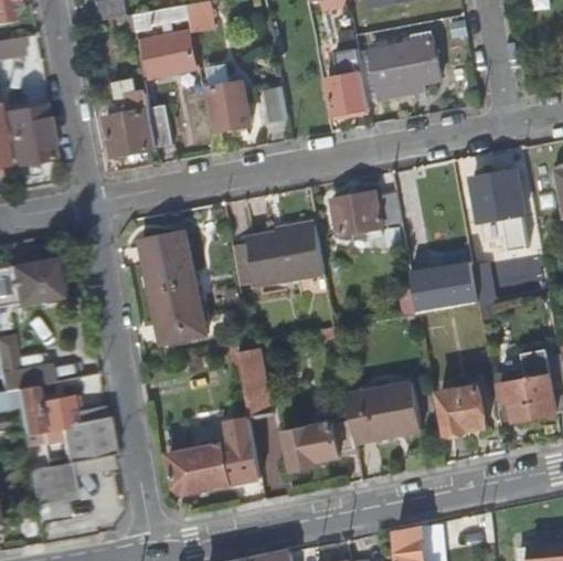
[(0,0),(0,20),(10,19),(7,1),(11,0),(0,0)]
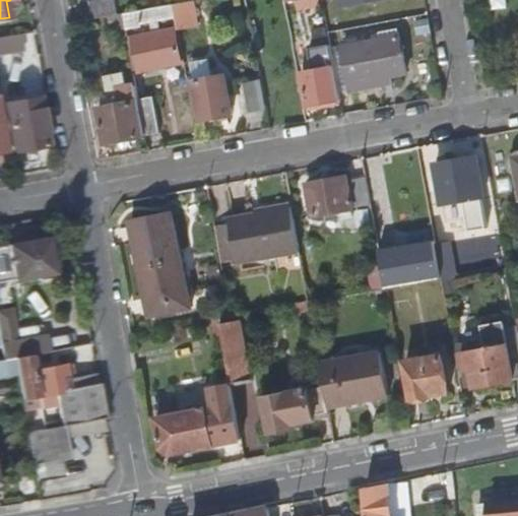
[(89,3),(92,20),(107,17),(118,15),(115,0),(105,0),(89,3)]
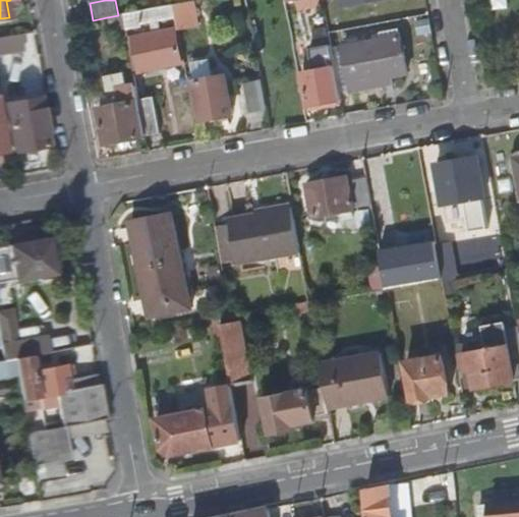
[(172,5),(176,31),(197,25),(192,1),(172,5)]
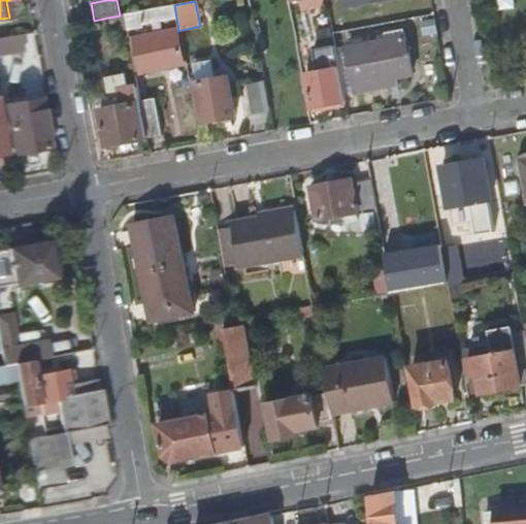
[(122,40),(128,39),(123,14),(120,15),(108,18),(112,35),(122,40)]
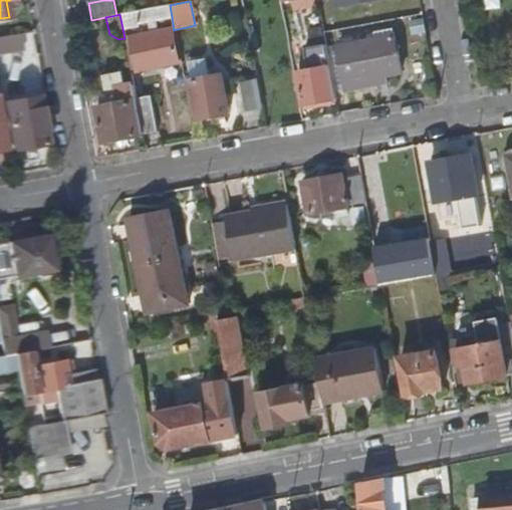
[(170,33),(131,40),(138,76),(177,68),(170,33)]
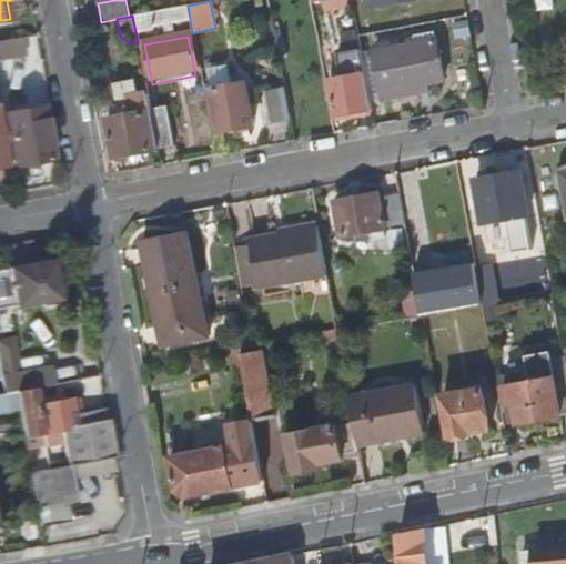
[(437,39),(376,51),(385,97),(427,89),(426,81),(444,78),(437,39)]
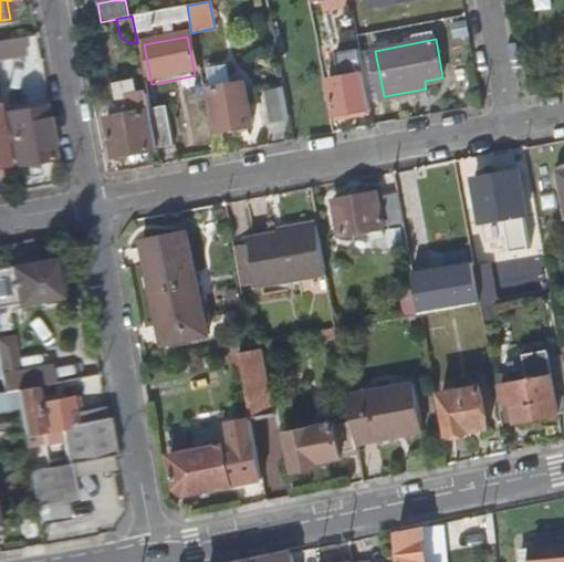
[(333,115),(371,107),(365,73),(327,80),(333,115)]
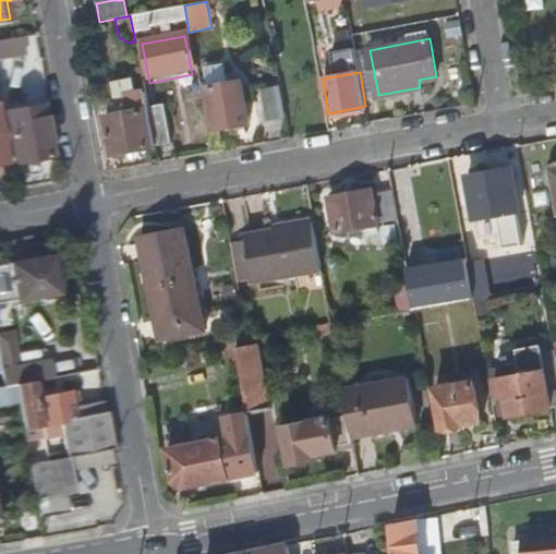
[(207,88),(215,128),(246,122),(240,81),(207,88)]
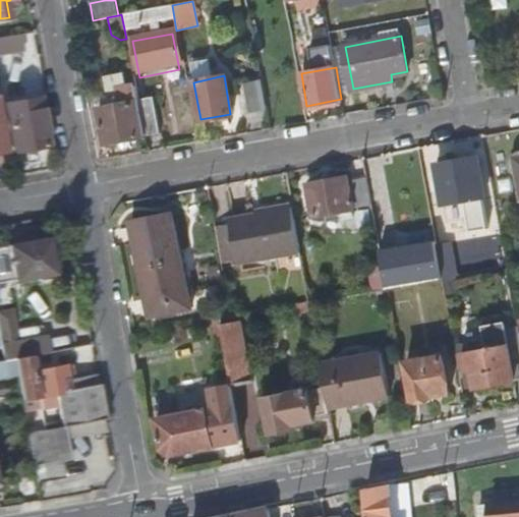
[(260,79),(241,82),(247,112),(265,109),(260,79)]
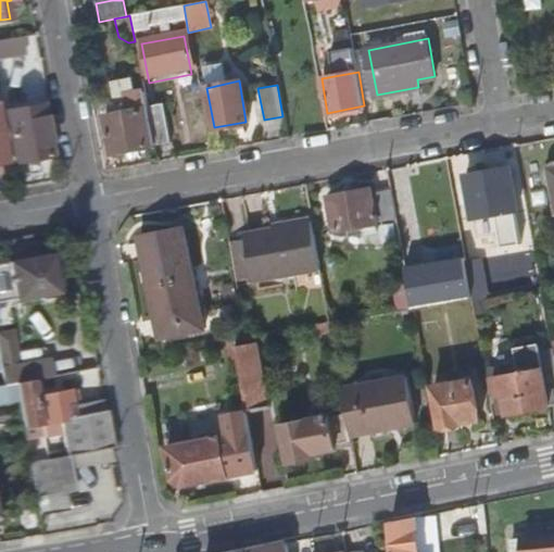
[(198,89),(205,129),(214,127),(206,88),(198,89)]
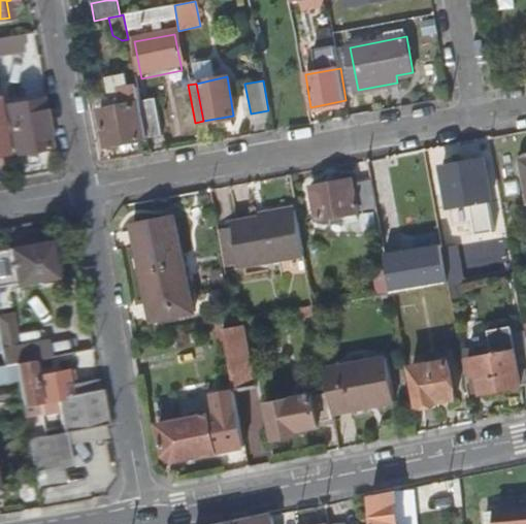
[(104,146),(148,139),(137,86),(106,92),(109,107),(97,109),(104,146)]
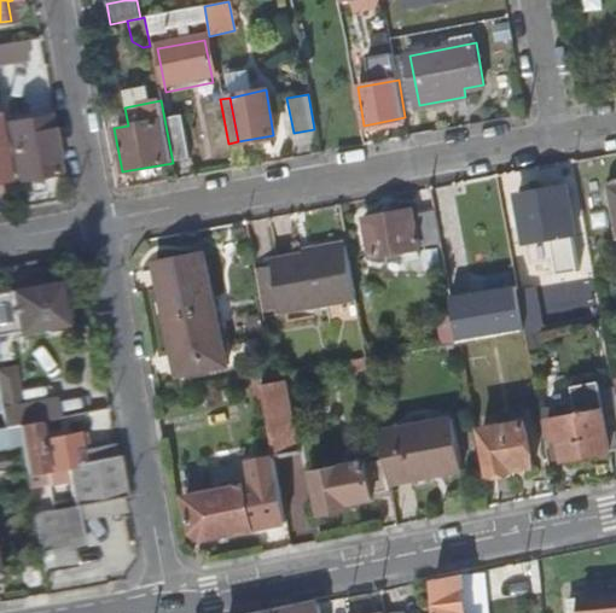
[(44,115),(0,123),(0,129),(9,180),(54,171),(44,115)]
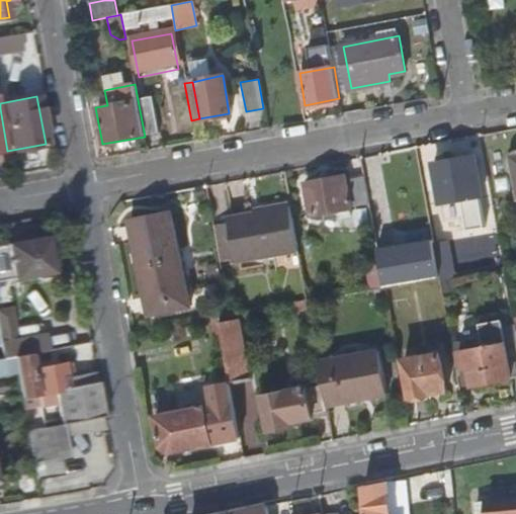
[(449,136),(452,151),(481,146),(478,130),(449,136)]
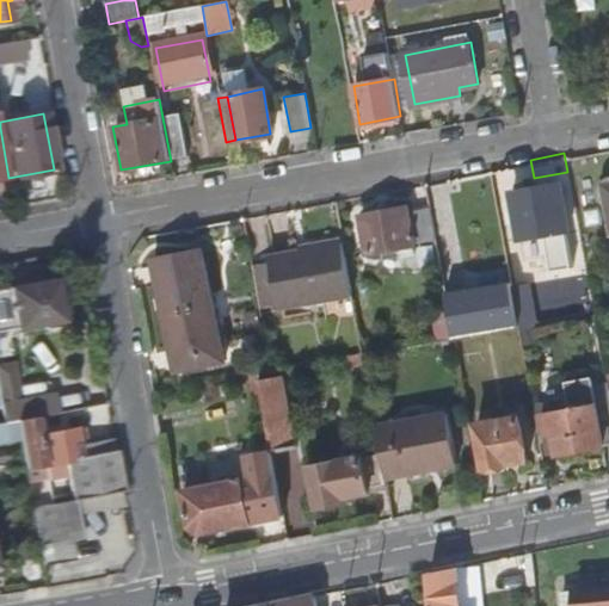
[(560,184),(511,193),(520,240),(568,232),(560,184)]
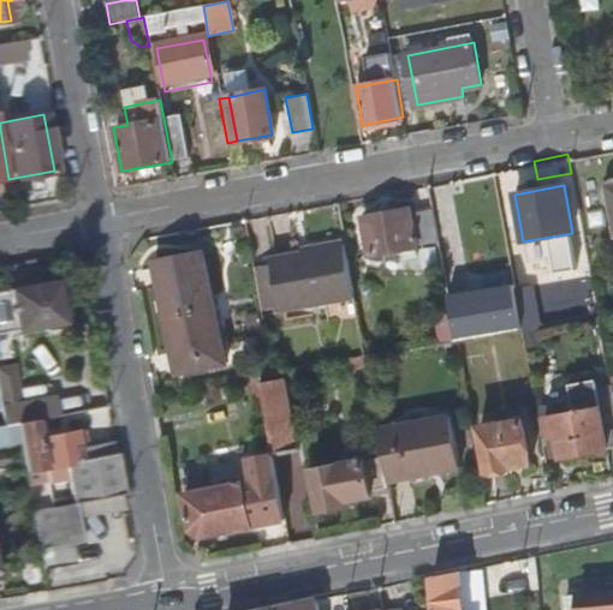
[(406,209),(362,217),(369,263),(415,255),(406,209)]
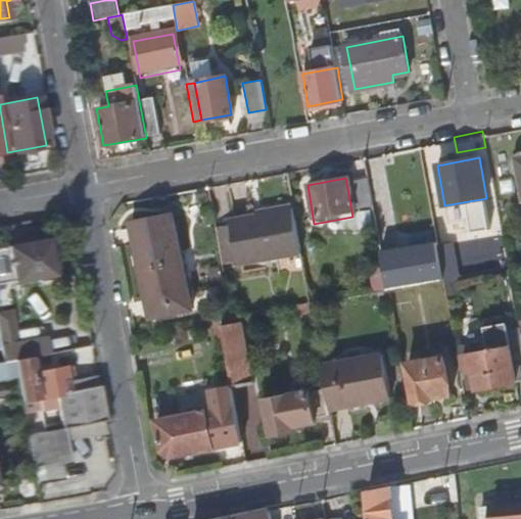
[(229,220),(230,226),(238,263),(239,267),(275,260),(279,276),(303,270),(292,206),(229,220)]
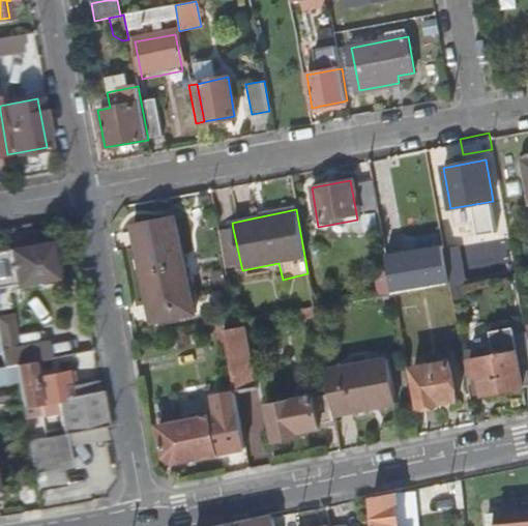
[(135,227),(143,272),(143,273),(184,265),(176,218),(135,227)]
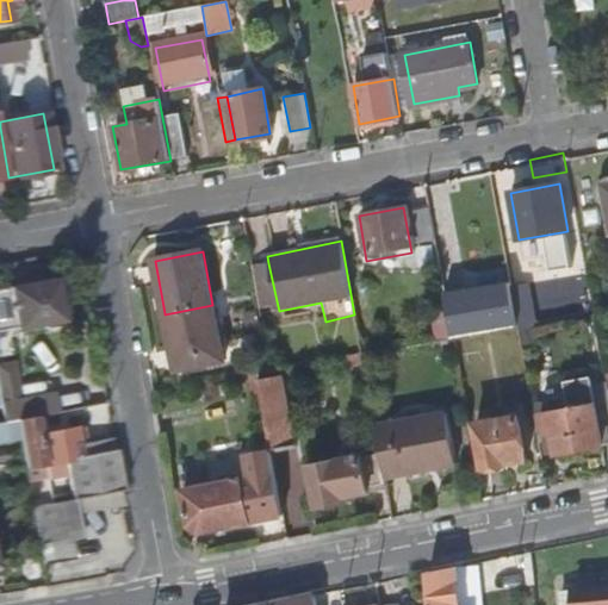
[(261,310),(278,306),(268,263),(253,266),(261,310)]
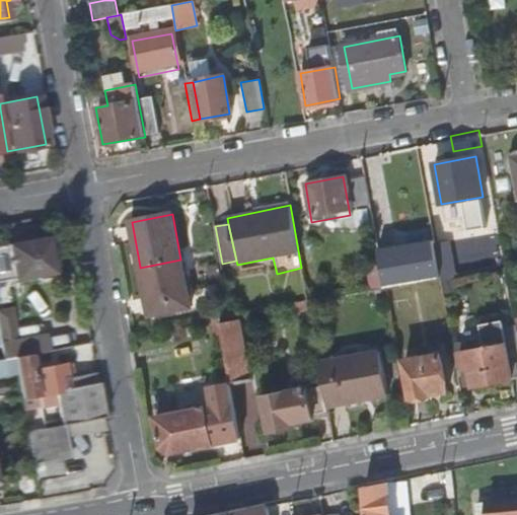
[(48,237),(7,245),(13,282),(55,274),(48,237)]
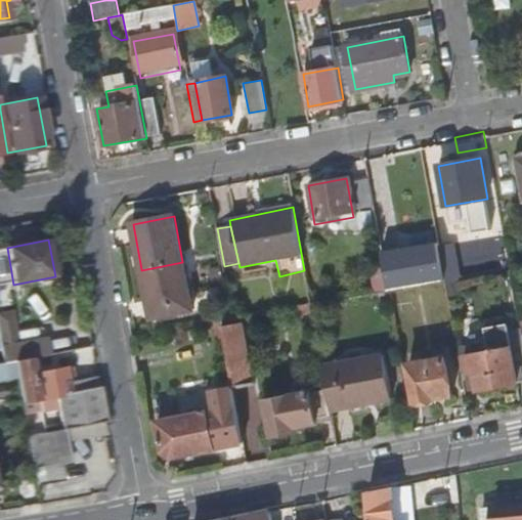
[(437,244),(440,261),(452,259),(449,242),(437,244)]
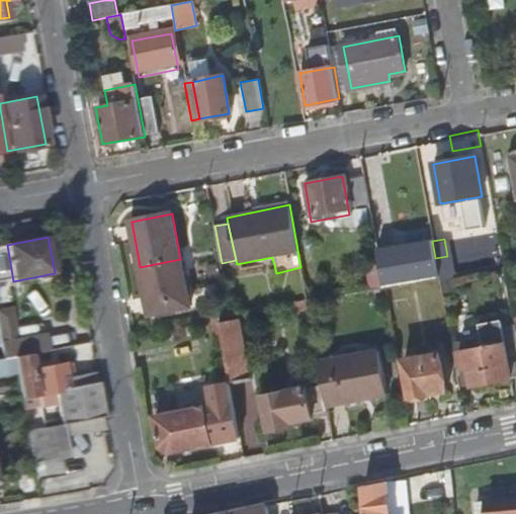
[(6,240),(0,240),(0,271),(10,270),(6,240)]
